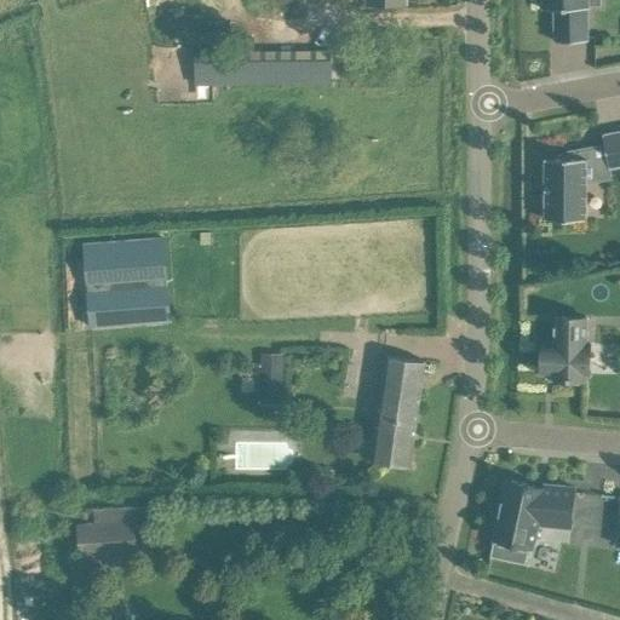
[(543,0),(544,9),(556,7),(556,41),(589,40),(587,7),(590,7),(602,7),(601,0),(543,0)]
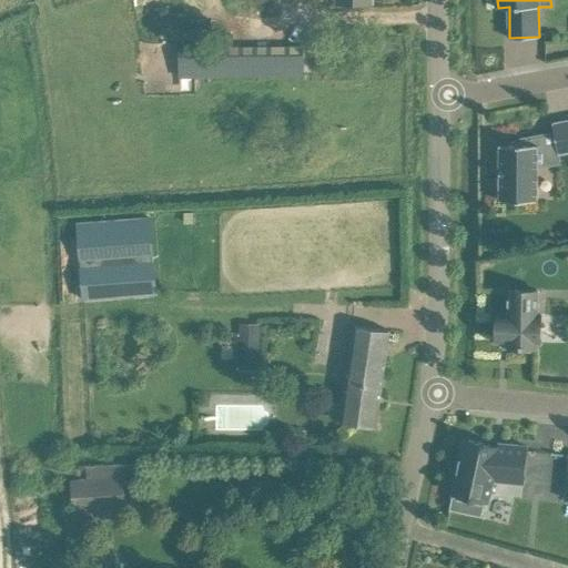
[(302,43),(239,46),(240,74),(266,73),(279,73),(303,72),(302,43)]
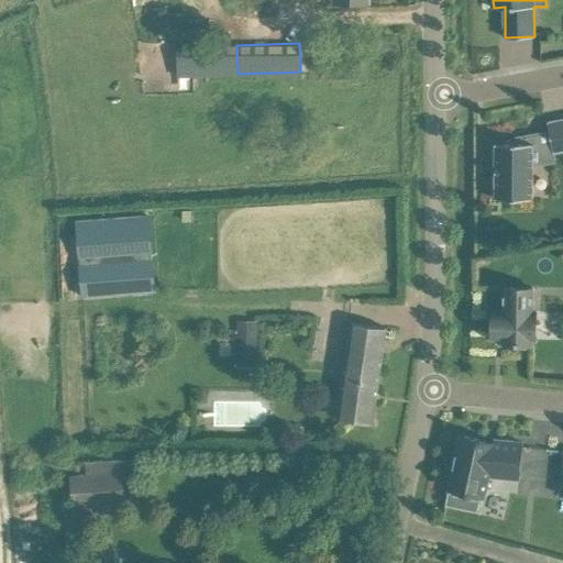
[(238,74),(236,45),(175,46),(176,75),(238,74)]
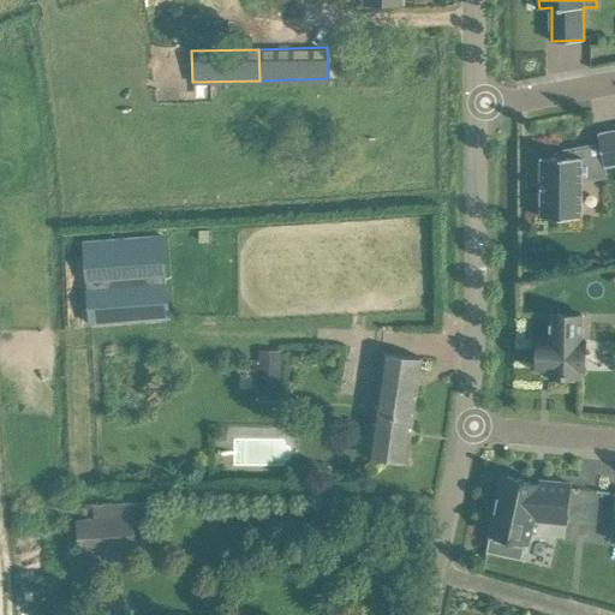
[(583,216),(583,160),(602,156),(604,166),(614,163),(614,129),(598,132),(599,142),(559,149),(559,155),(541,155),(541,216),(583,216)]
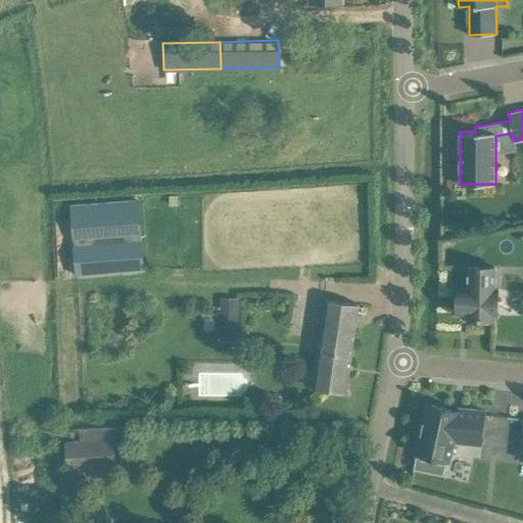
[(136,198),(73,202),(77,274),(140,270),(136,198)]
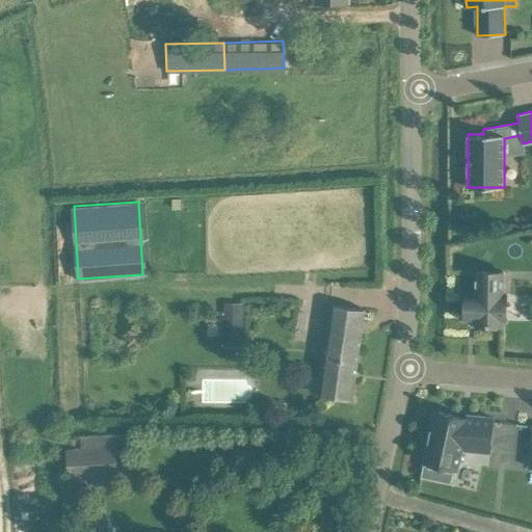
[(477,270),(477,293),(466,293),(464,320),(476,320),(476,324),(481,324),(481,328),(497,328),(497,325),(502,325),(502,320),(506,320),(507,294),(503,294),(503,271),(477,270)]
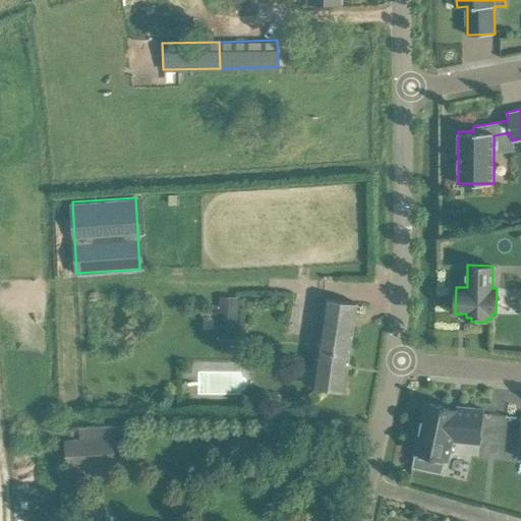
[(214,304),(213,314),(219,314),(219,339),(238,339),(238,296),(220,296),(220,304),(214,304)]
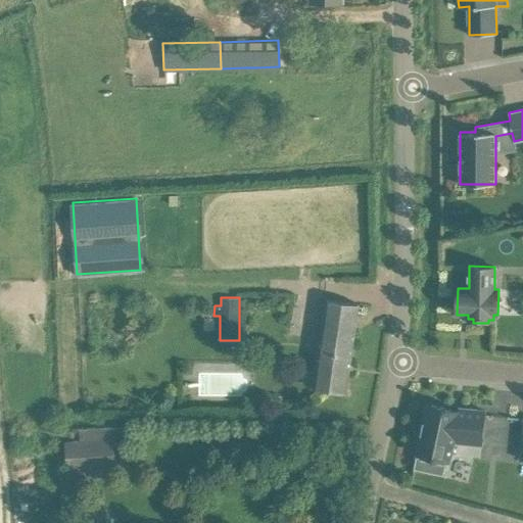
[(360,304),(327,299),(314,388),(346,393),(360,304)]
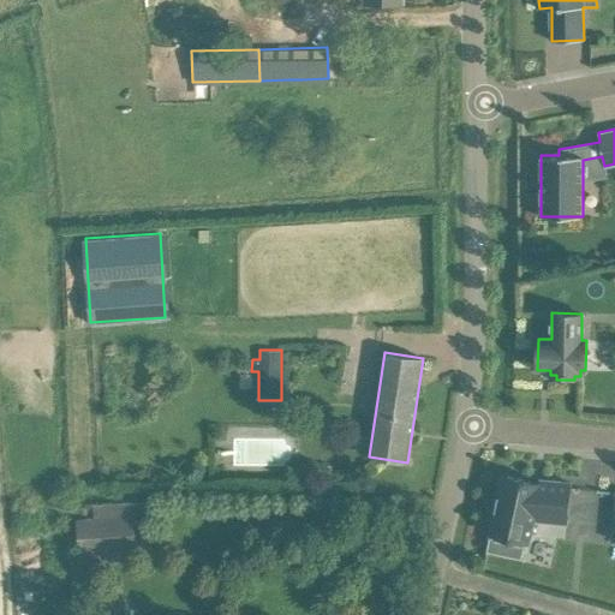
[(490,533),(529,542),(535,519),(567,521),(571,482),(541,479),(541,481),(503,475),(490,533)]
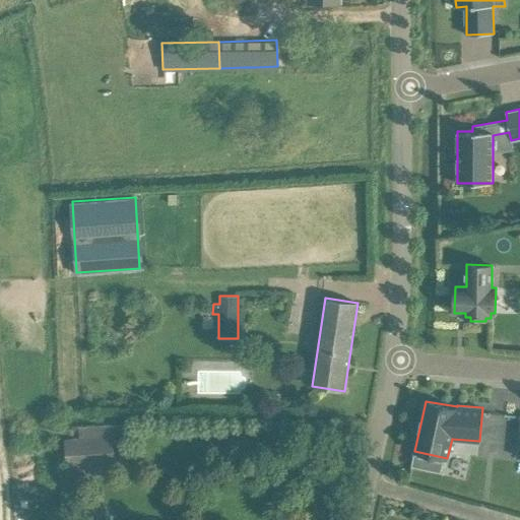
[(79,437),(76,438),(78,460),(115,458),(112,425),(79,427),(79,437)]
